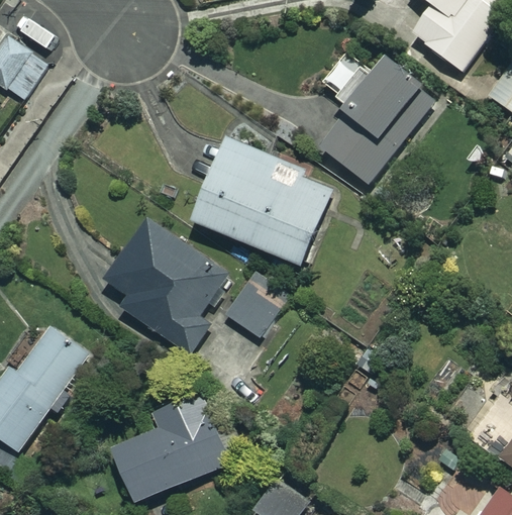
[(429,0),(434,4),(413,35),(461,68),(503,5),(495,0),(429,0)]
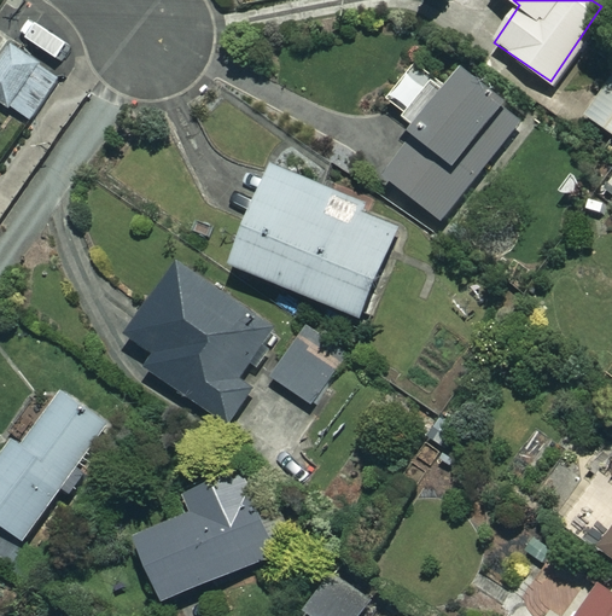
[(56,77),(6,45),(0,54),(0,100),(28,120),(56,77)]
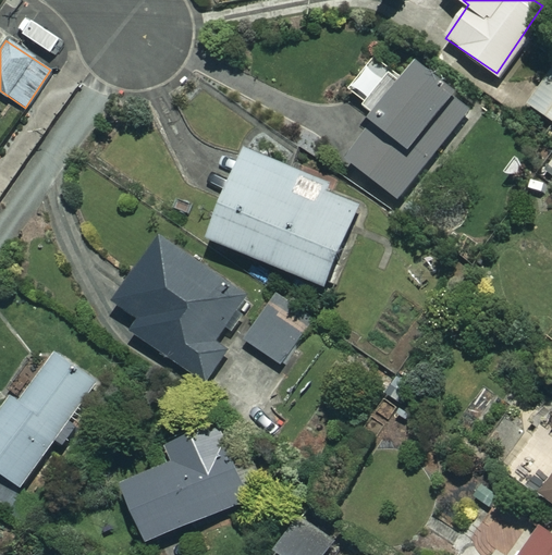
[(341,150),(392,198),(466,112),(416,66),(404,79),(384,61),(378,69),(370,62),(347,87),(376,112),(341,150)]
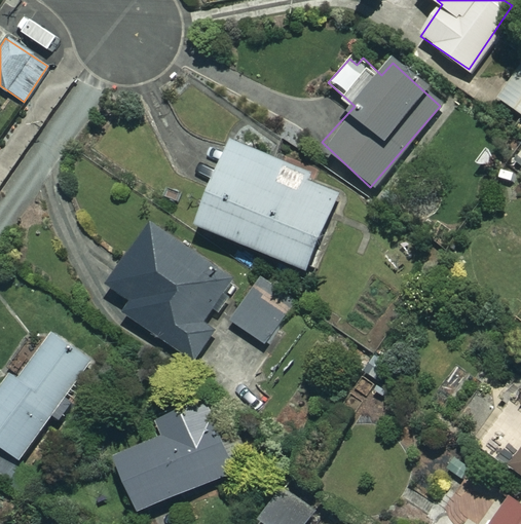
[(520,62),(495,97),(520,115),(520,62)]
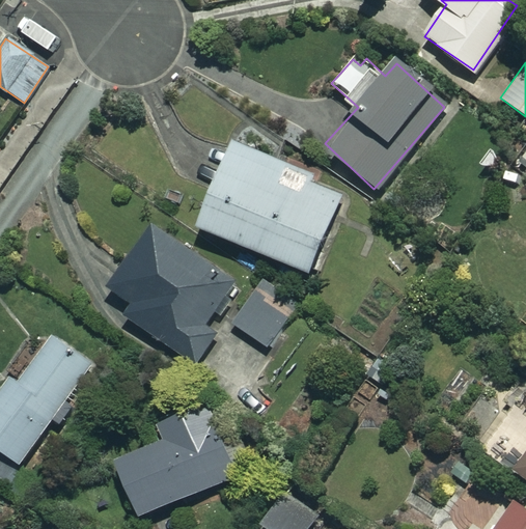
[(306,172),(233,143),(199,227),(309,273),(340,197),(303,182),(306,172)]
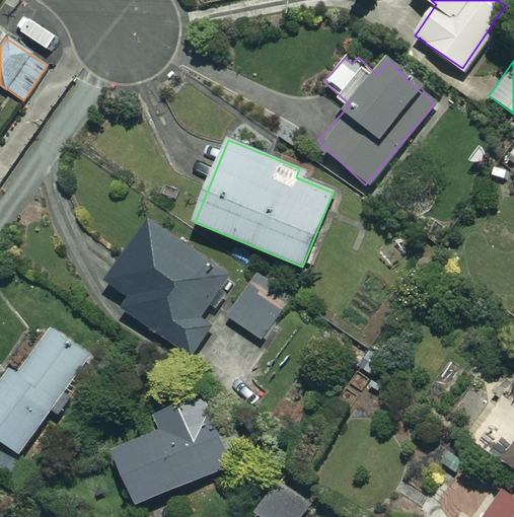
[(228,274),(148,219),(106,281),(128,296),(120,308),(191,356),(211,326),(199,317),(228,274)]
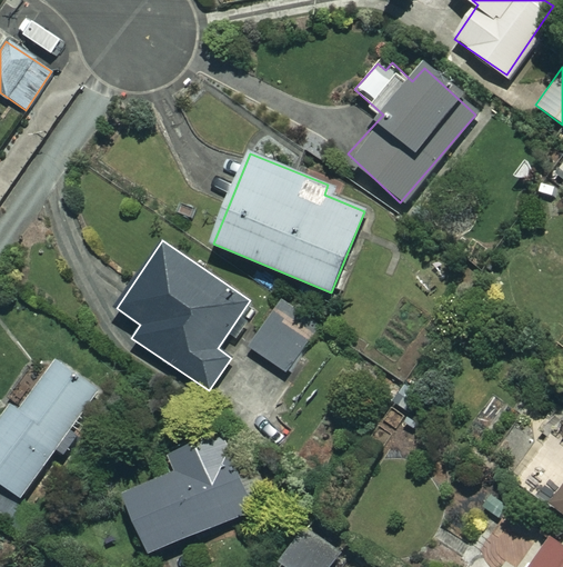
[(312,332),(274,307),(248,346),(285,372),(312,332)]
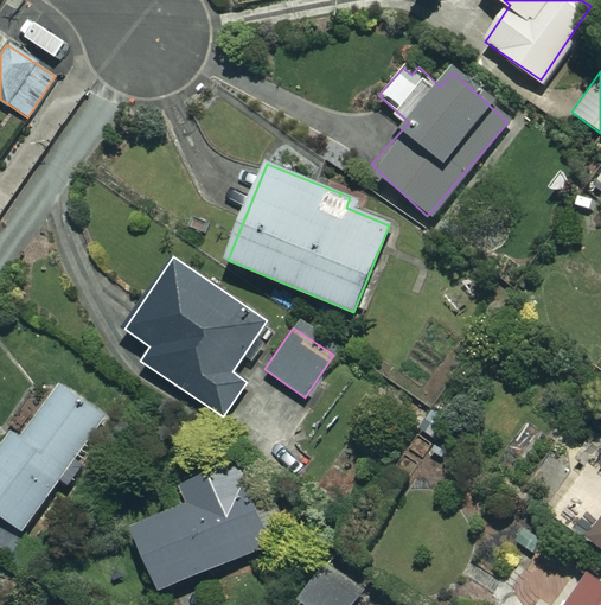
[(102,413),(57,382),(20,435),(12,431),(0,447),(0,514),(23,529),(102,413)]
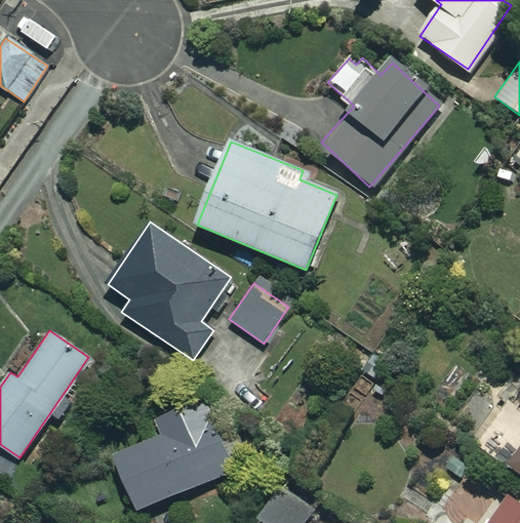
[(202,398),(156,417),(163,435),(115,456),(138,511),(234,471),(232,466),(248,458),(236,431),(220,438),(202,398)]
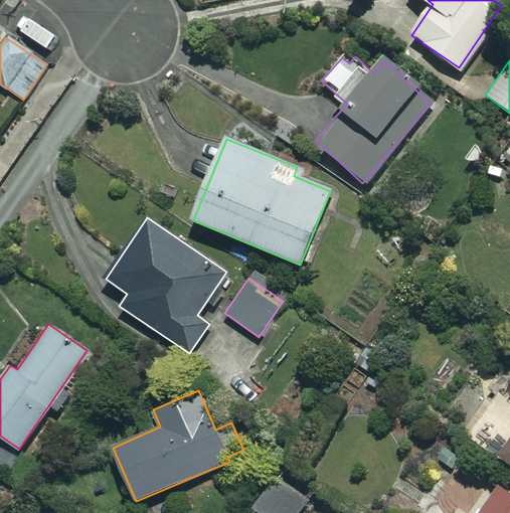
[(509,445),(501,458),(509,464),(509,445)]
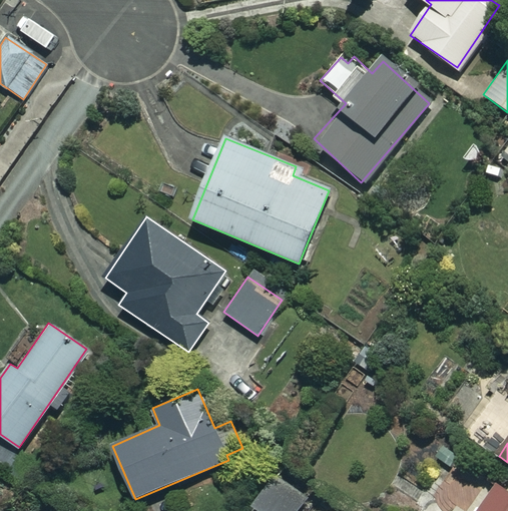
[(300,510),(309,498),(275,474),(251,506),(257,510),(300,510)]
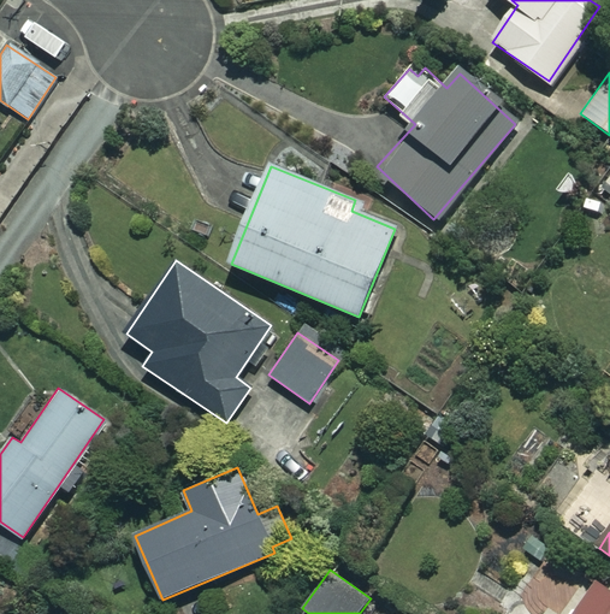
[(609,613),(609,586),(600,580),(575,613),(609,613)]
